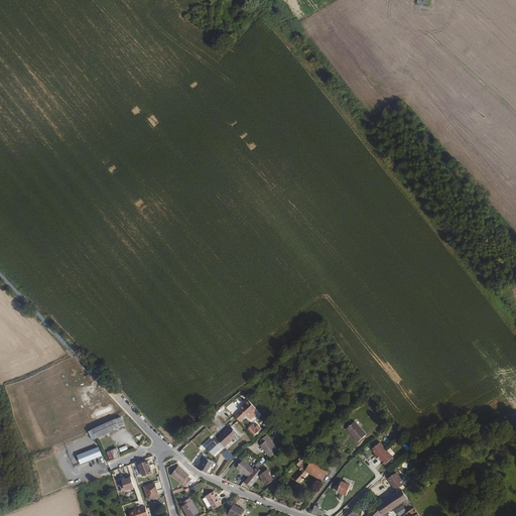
[(255,407),(248,400),(245,402),(246,403),(240,408),(241,409),(238,413),(243,418),(246,415),(247,416),(247,415),(253,410),(255,407)]
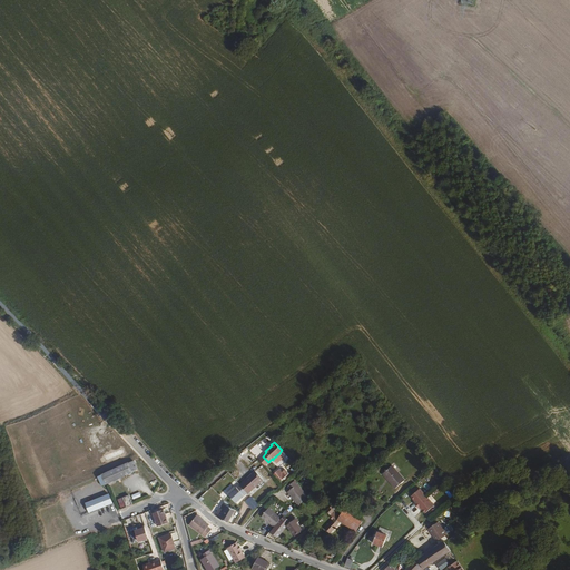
[(279,453),(273,459),(276,462),(283,455),(279,453)]
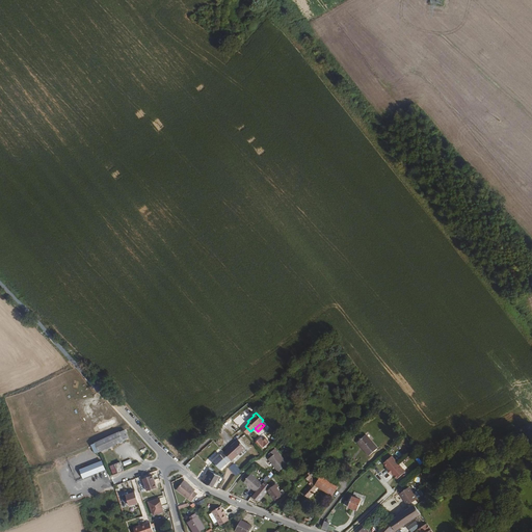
[(125,429),(96,442),(98,450),(128,439),(125,429)]
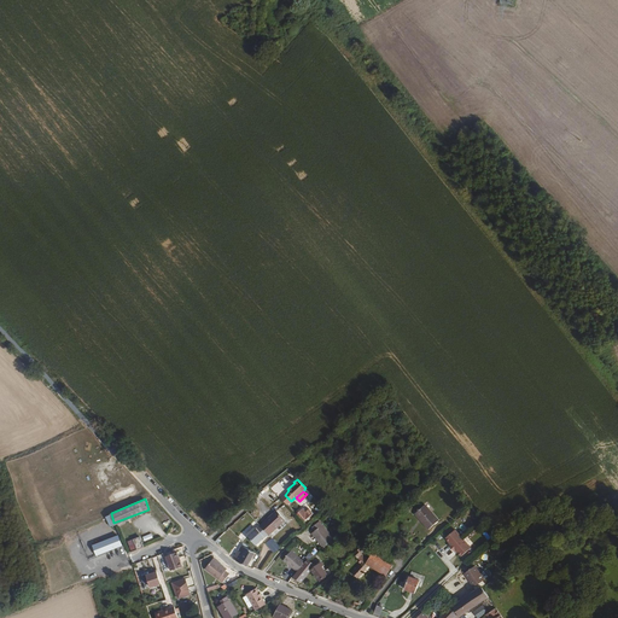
[(442,520),(429,506),(419,513),(432,529),(442,520)]
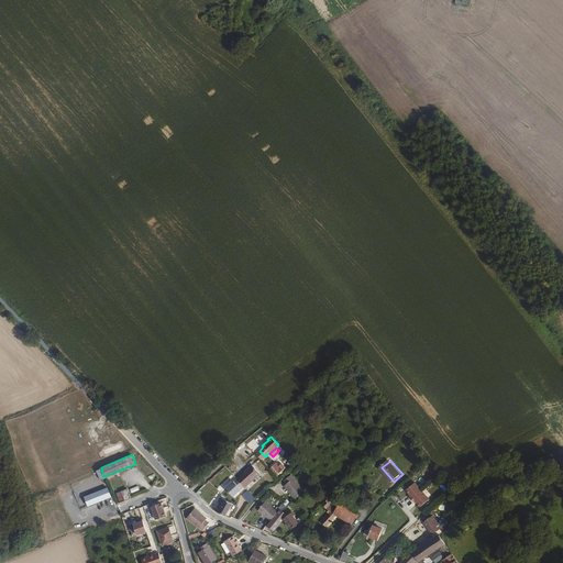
[(275,463),(269,467),(277,475),(284,468),(279,464),(277,465),(275,463)]
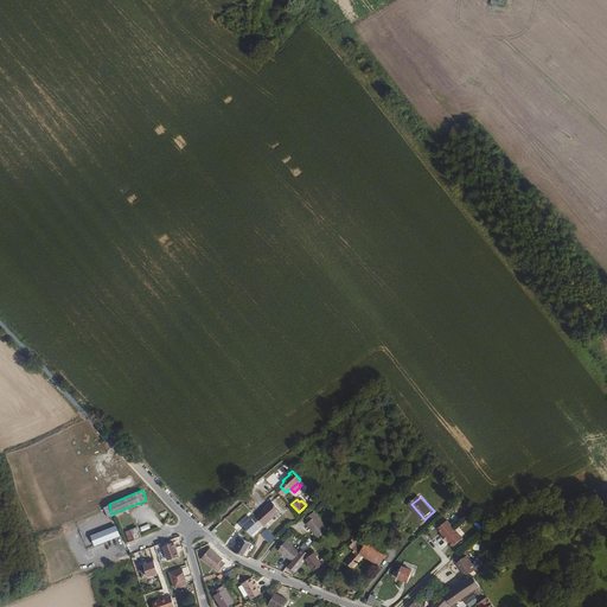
[(264,524),(264,525),(281,510),(272,502),(256,516),(264,524)]
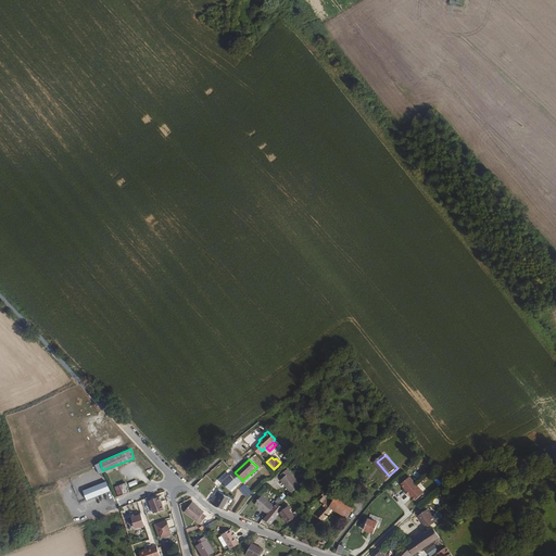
[(292,492),(301,484),(289,468),(282,474),(285,477),(282,478),(287,484),(286,485),(291,492),(292,492)]
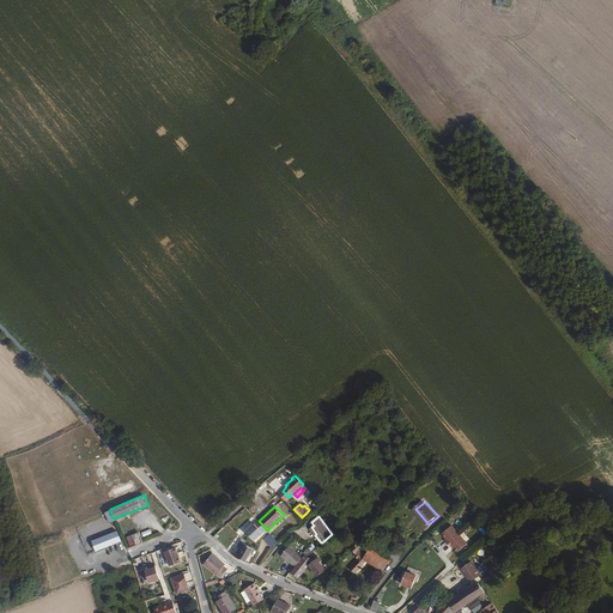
[(267,529),(259,521),(258,520),(246,532),(255,540),(267,529)]
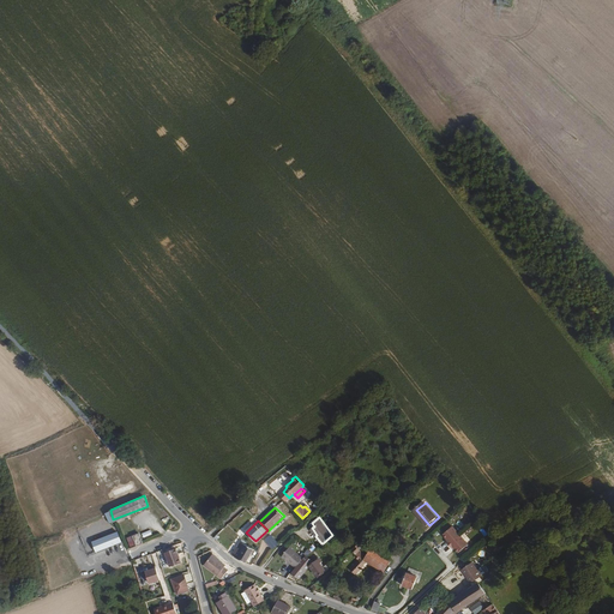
[(465,548),(451,529),(440,537),(445,543),(444,545),(450,552),(452,551),(457,555),(465,548)]
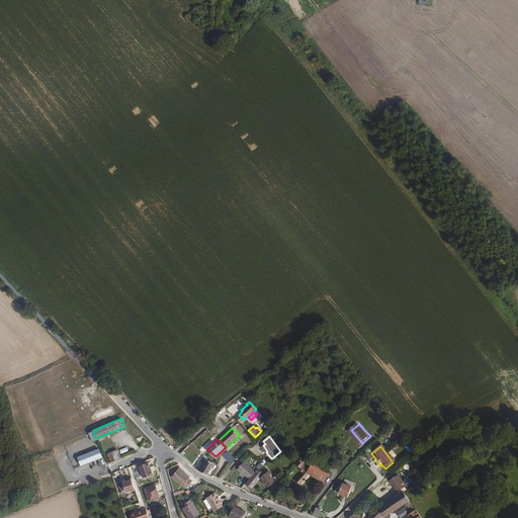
[(113,459),(119,457),(116,448),(111,451),(113,459)]
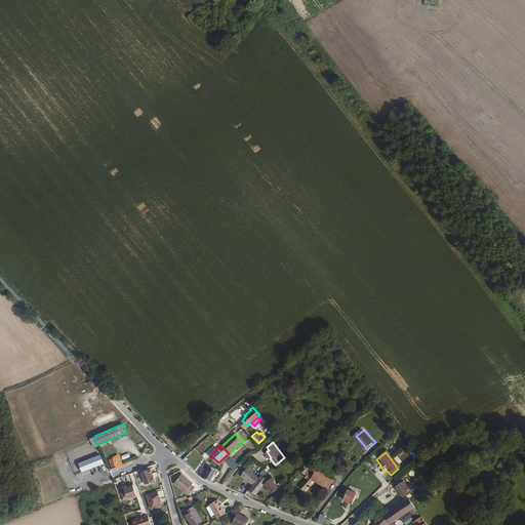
[(76,463),(80,473),(103,465),(99,455),(76,463)]
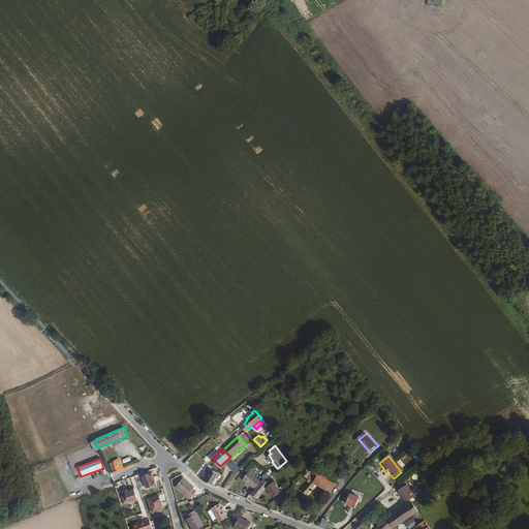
[(234,473),(240,468),(231,460),(226,466),(234,473)]
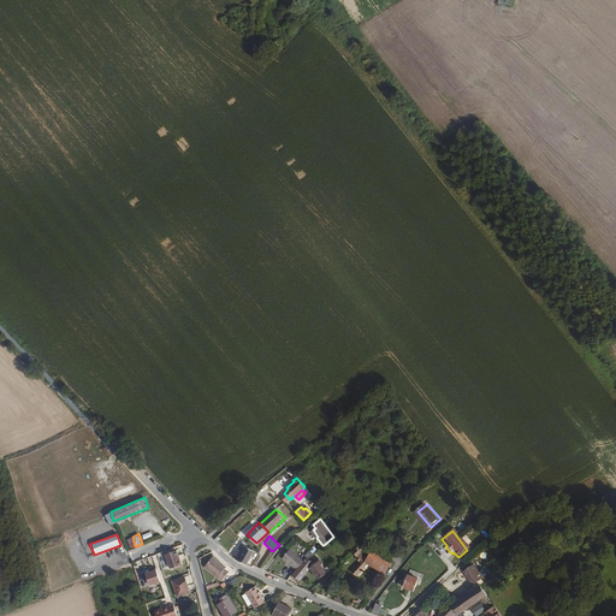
[(241,543),(232,557),(247,563),(254,550),(241,543)]
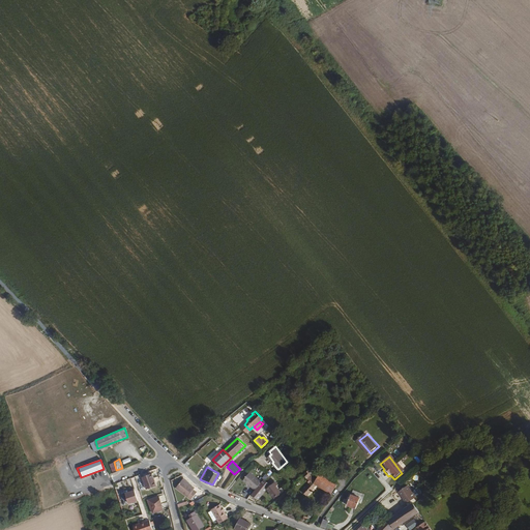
[(332,480),(335,475),(323,468),(315,481),(332,493),(337,483),(332,480)]
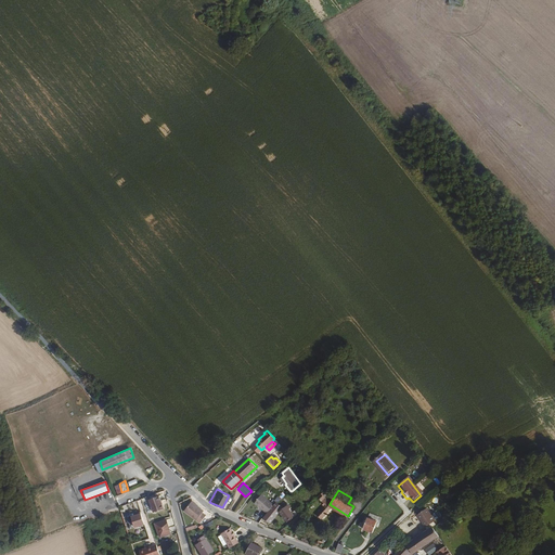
[(324,491),(320,495),(326,503),(328,506),(330,504),(324,497),(327,494),(324,491)]
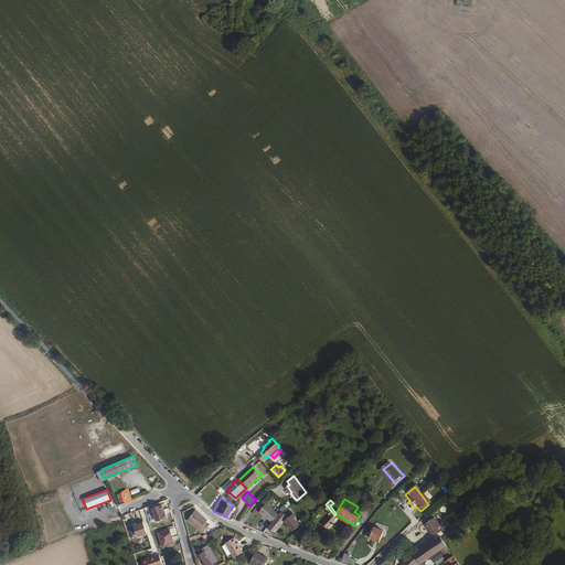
[(259,511),(272,521),(279,513),(266,502),(259,511)]
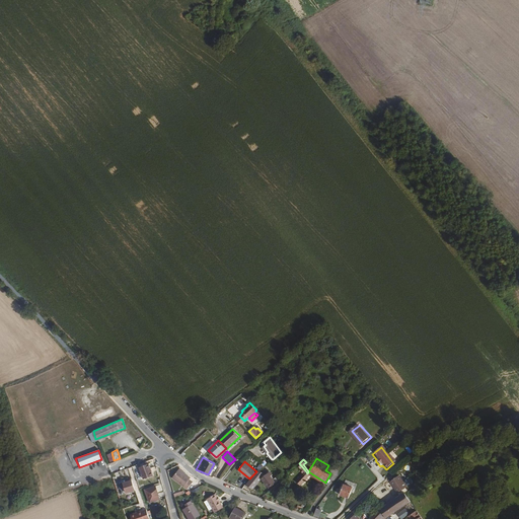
[(148,466),(147,462),(137,465),(142,477),(151,474),(149,469),(150,469),(149,466),(148,466)]
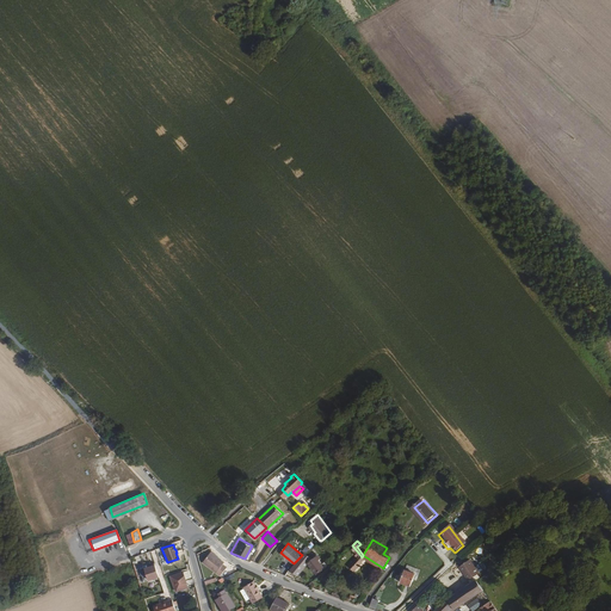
[(223,562),(210,551),(203,561),(220,574),(226,567),(222,563),(223,562)]
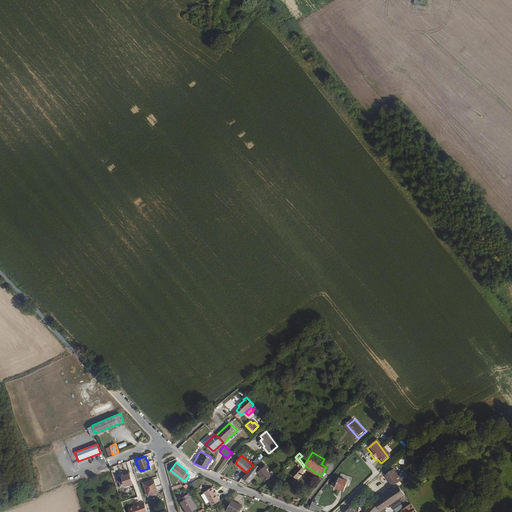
[(239,482),(246,486),(258,471),(266,480),(274,473),(272,470),(269,472),(267,469),(269,467),(267,464),(262,468),(255,463),(253,465),(246,472),(242,477),(241,477),(239,482)]
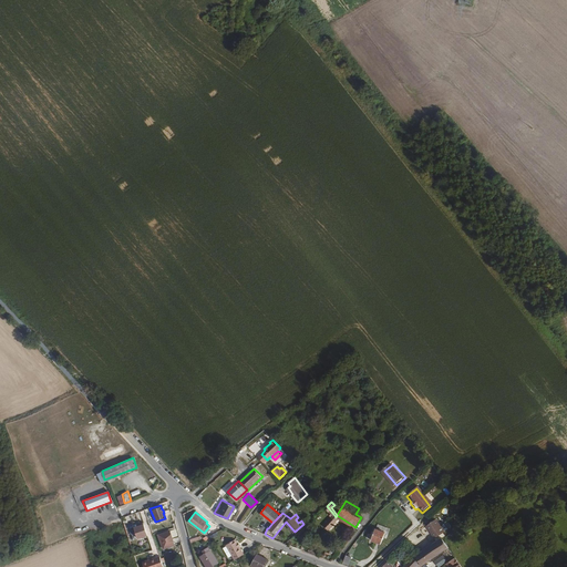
[(333,518),(331,516),(322,523),(327,528),(336,522),(333,518)]
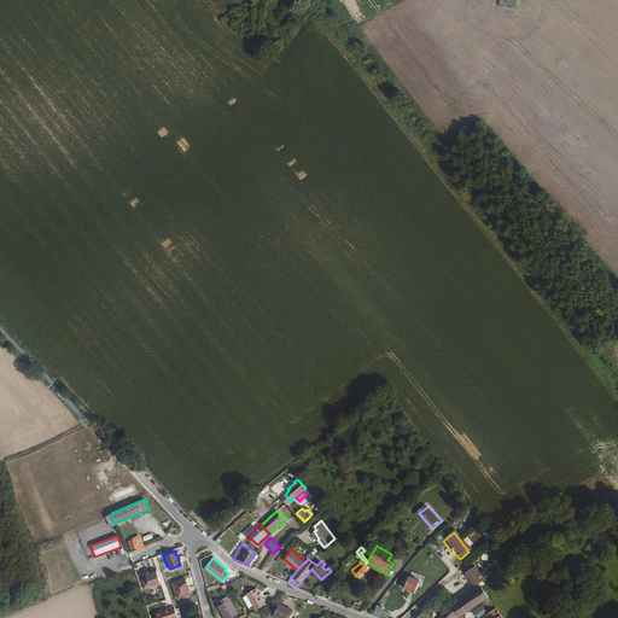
[(474,587),(483,581),(484,579),(476,566),(465,572),(474,587)]
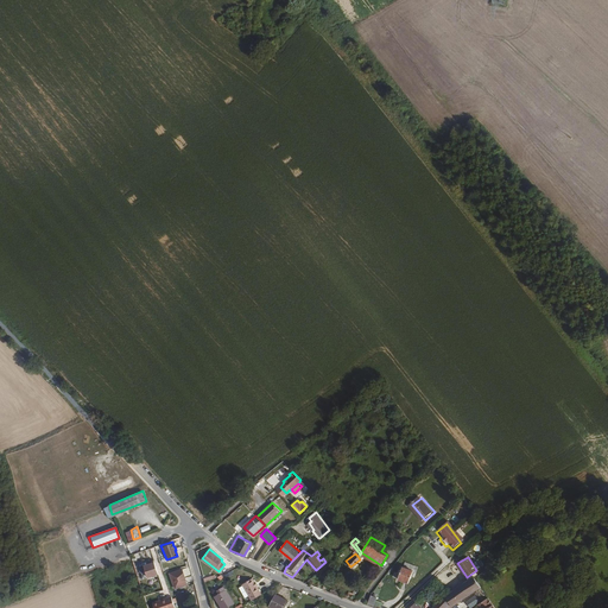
[(146,577),(157,574),(152,561),(149,562),(149,563),(143,565),(146,577)]
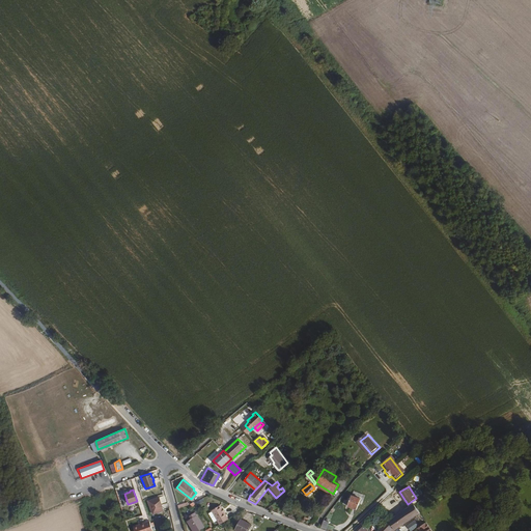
[(161,504),(168,502),(165,494),(147,500),(152,513),(163,509),(161,504)]
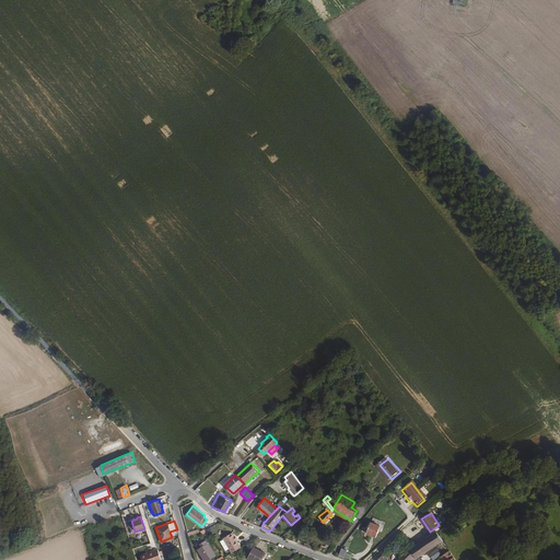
[(376,537),(382,527),(372,523),(366,534),(376,537)]
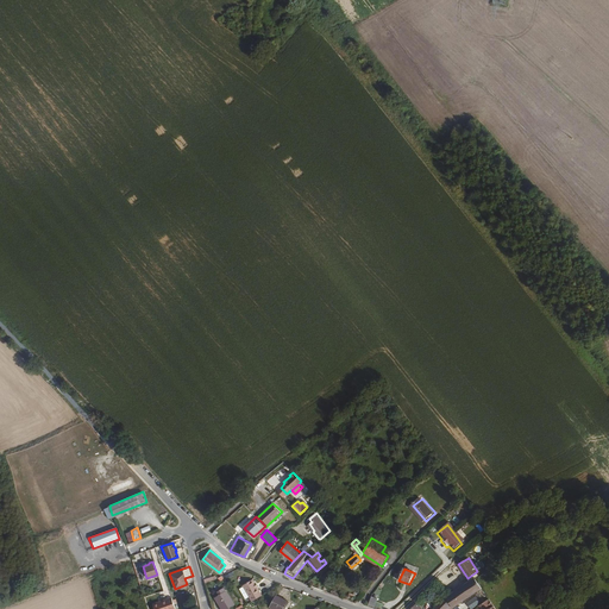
[(483,588),(476,577),(469,582),(449,595),(435,607),(435,608),(449,608),(453,604),(454,606),(478,590),(481,589),(483,588)]
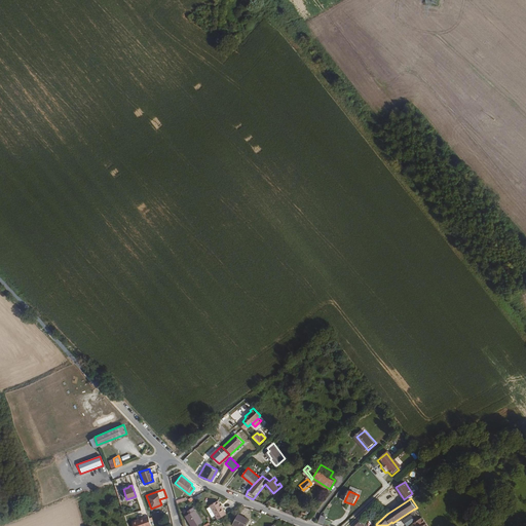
[(217,518),(225,513),(222,506),(220,502),(218,499),(210,504),(217,518)]
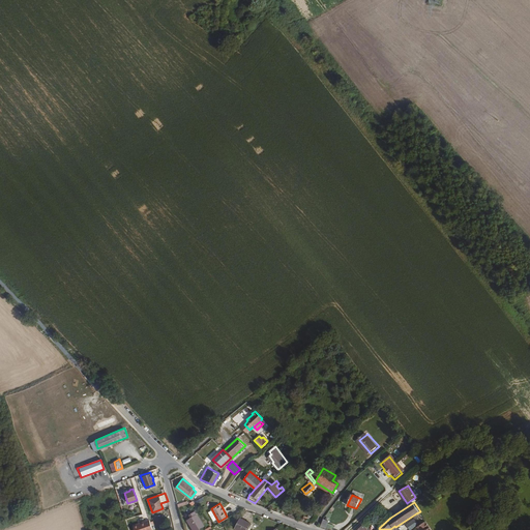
[(196,529),(203,526),(196,513),(186,520),(193,529),(196,529)]
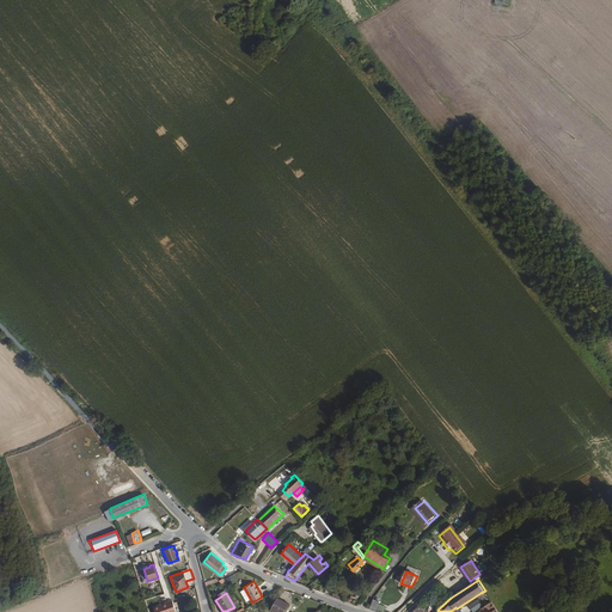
[(274,611),(285,611),(289,605),(277,598),(270,610),(274,611)]
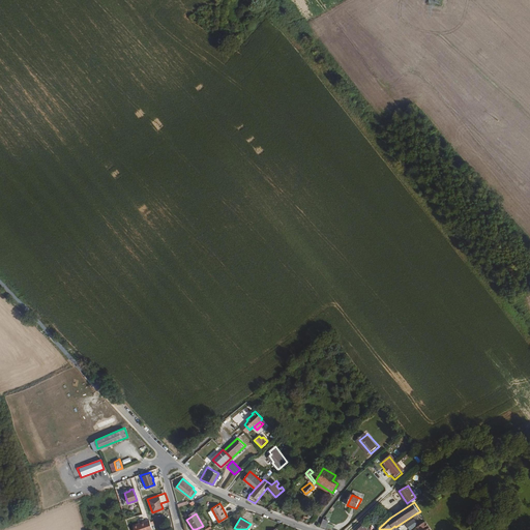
[(134,529),(152,529),(148,519),(133,525),(134,529)]
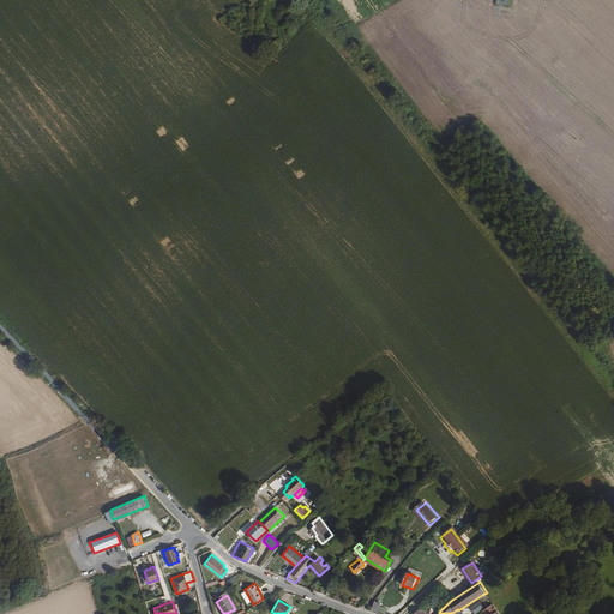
[(483,609),(489,606),(487,602),(475,611),(476,613),(477,613),(479,613),(483,609)]
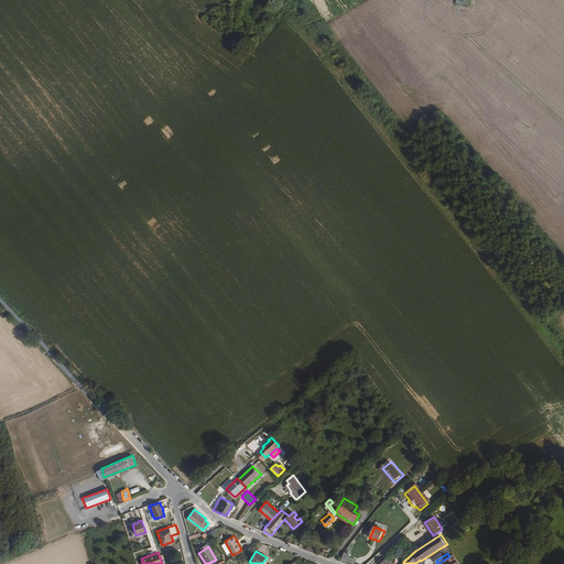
[(446,563),(461,563),(455,554),(452,556),(452,555),(449,556),(444,560),(446,563)]
